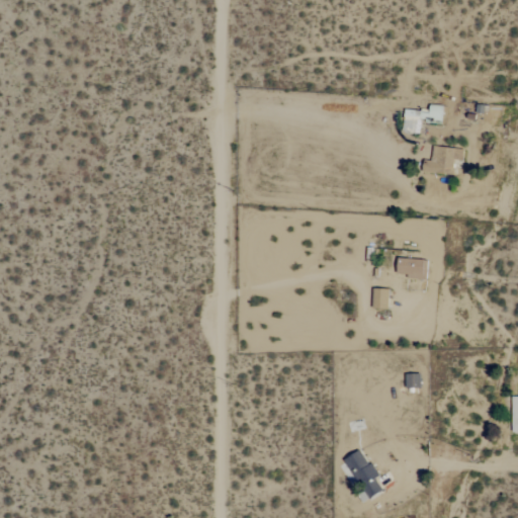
[(444,106),(430,104),(430,110),(405,108),(403,133),(420,134),(421,121),(443,123),(444,106)]
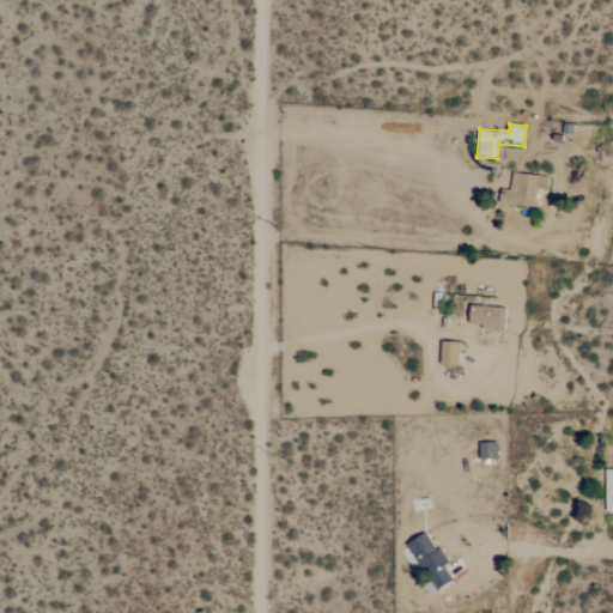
[(550,175),(515,174),(514,190),(502,189),(502,204),(514,205),(514,208),(538,210),(539,189),(548,190),(550,175)]
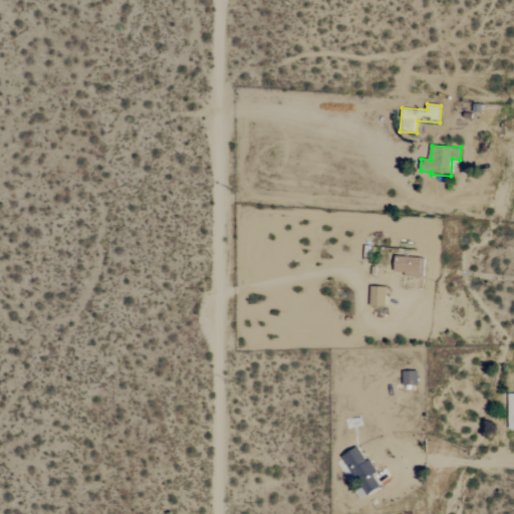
[(423,277),(425,259),(397,256),(395,273),(423,277)]
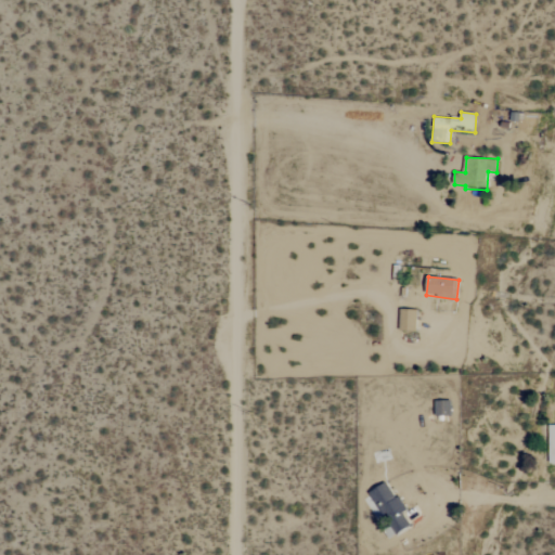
[(400,331),(417,332),(417,310),(401,310),(400,331)]
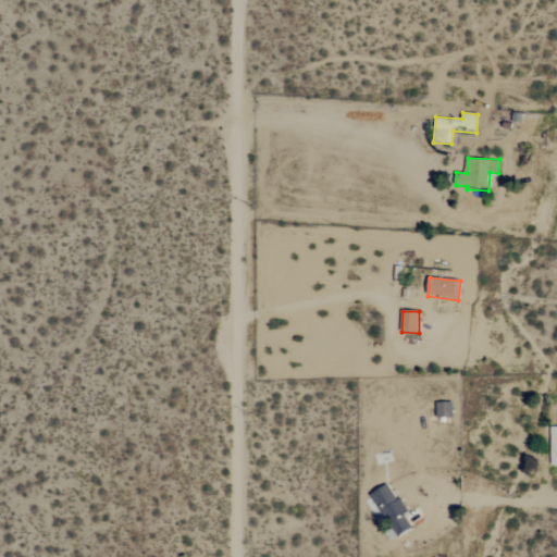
[(408,511),(388,484),(371,496),(399,537),(412,528),(404,515),(408,511)]
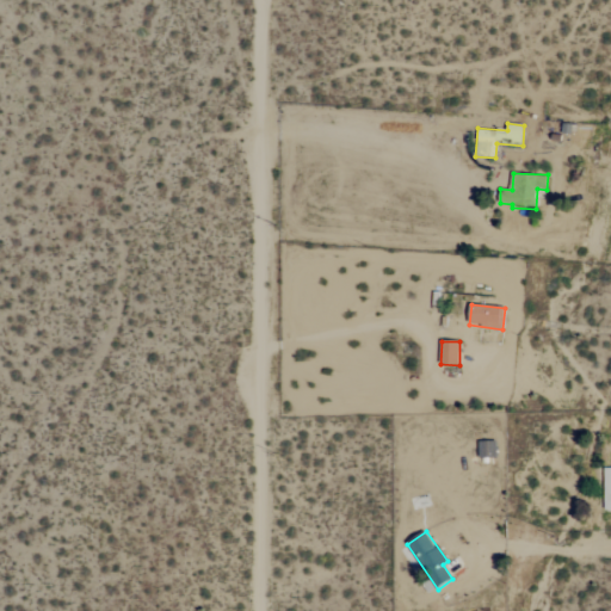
All buildings are outlined.
